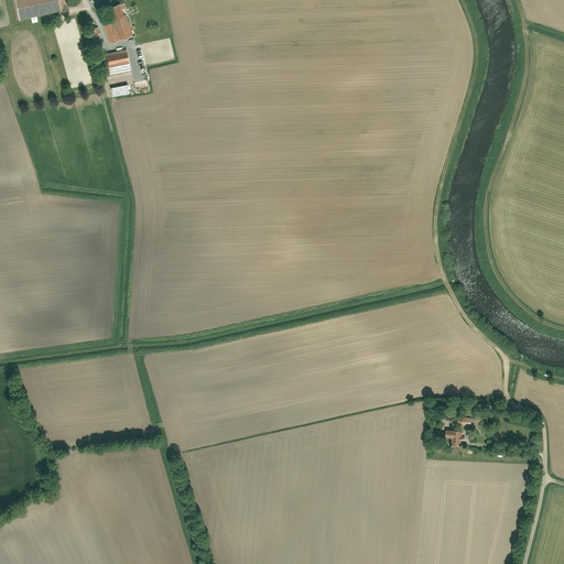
[(18,0),(23,21),(72,10),(68,0),(18,0)]
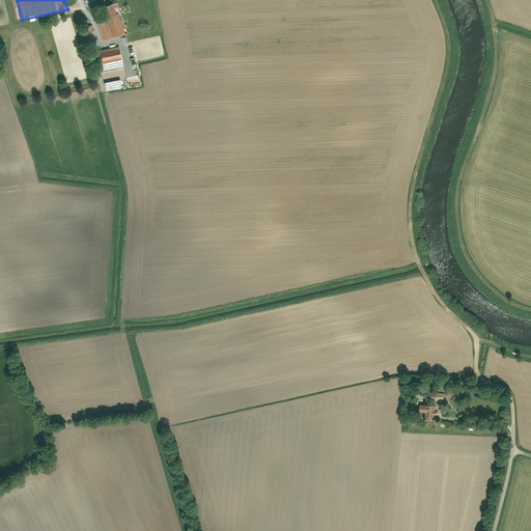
[(118,3),(106,8),(117,38),(130,33),(118,3)]
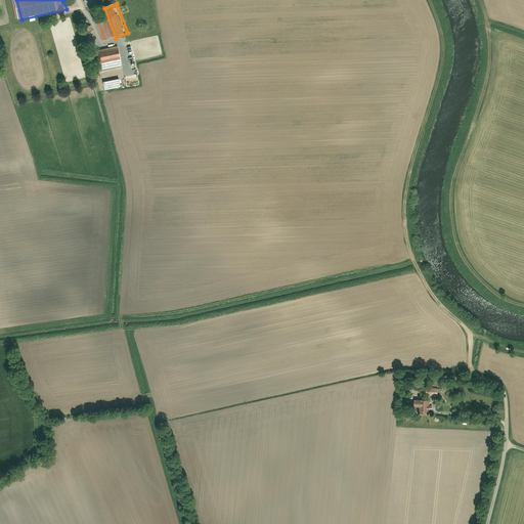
[(97,26),(103,41),(113,37),(106,22),(97,26)]
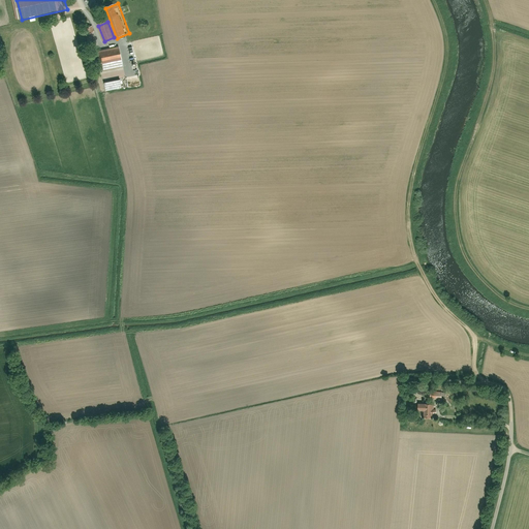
[(84,28),(87,37),(95,34),(92,25),(84,28)]
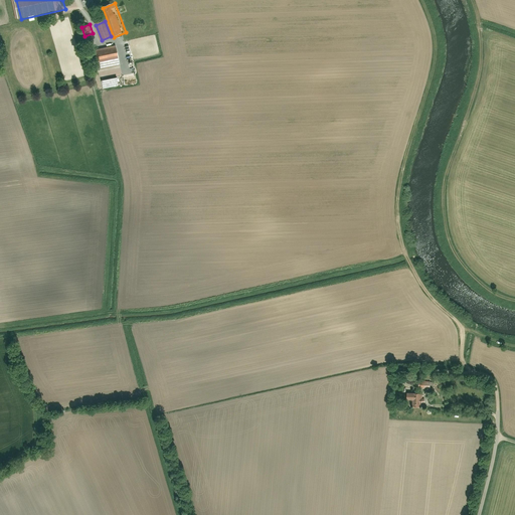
[(96,51),(100,70),(122,65),(118,46),(96,51)]
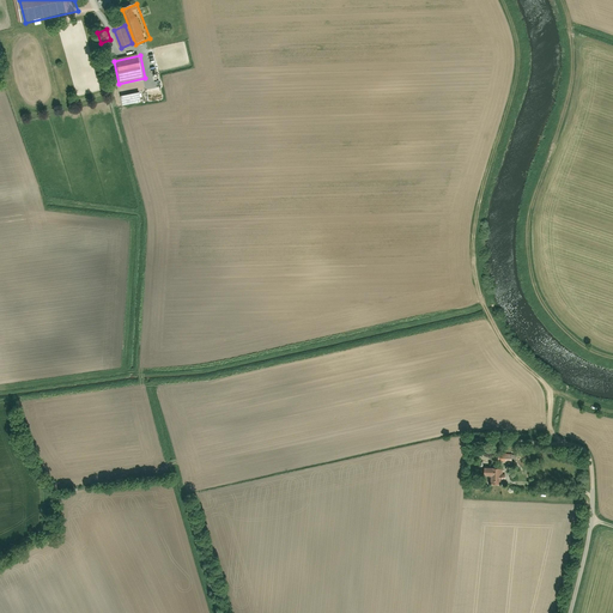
[(122,97),(123,105),(143,102),(140,95),(122,97)]
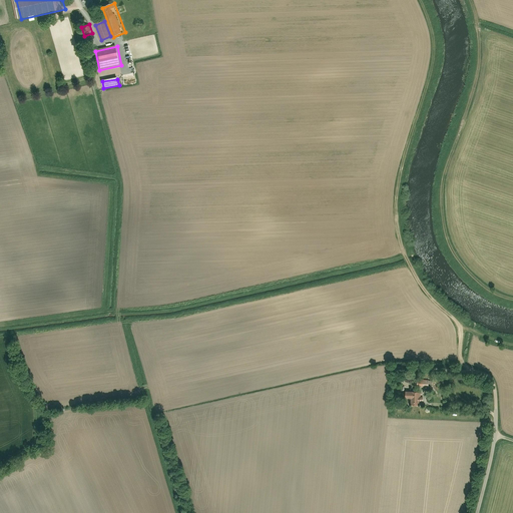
[(406,392),(406,398),(412,398),(412,403),(420,403),(420,401),(423,401),(423,397),(420,397),(421,392),(406,392)]
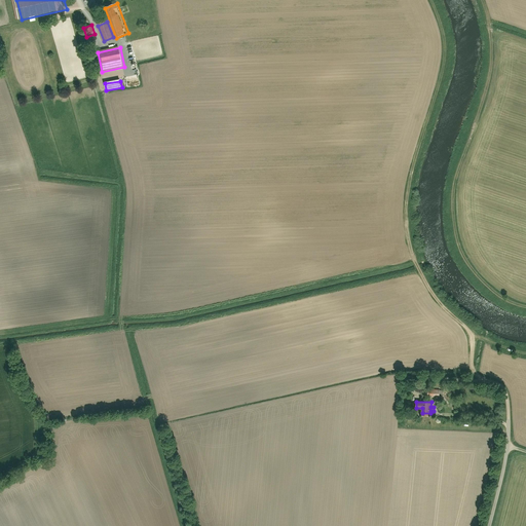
All buildings are outlined.
